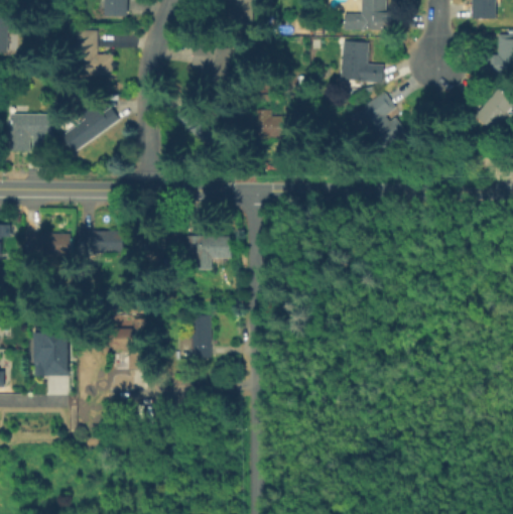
[(129,0),(129,14),(107,14),(107,0),(129,0)]
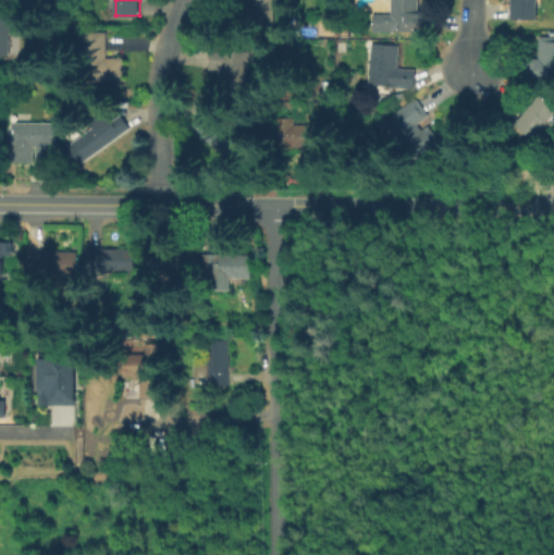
[(245,22),(245,0),(273,0),(273,22),(245,22)]
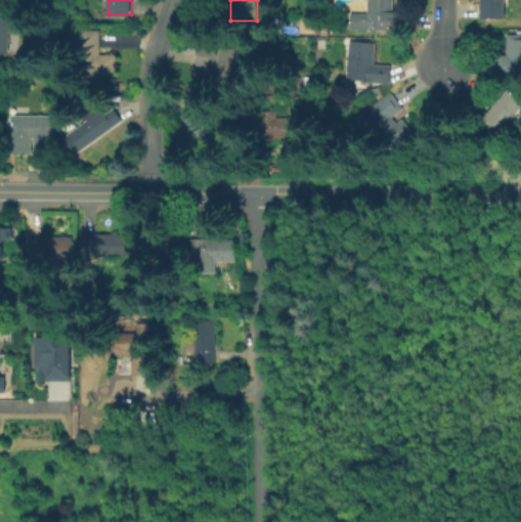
[(390,0),(390,13),(398,13),(398,32),(350,32),(350,13),(365,13),(365,0),(390,0)]
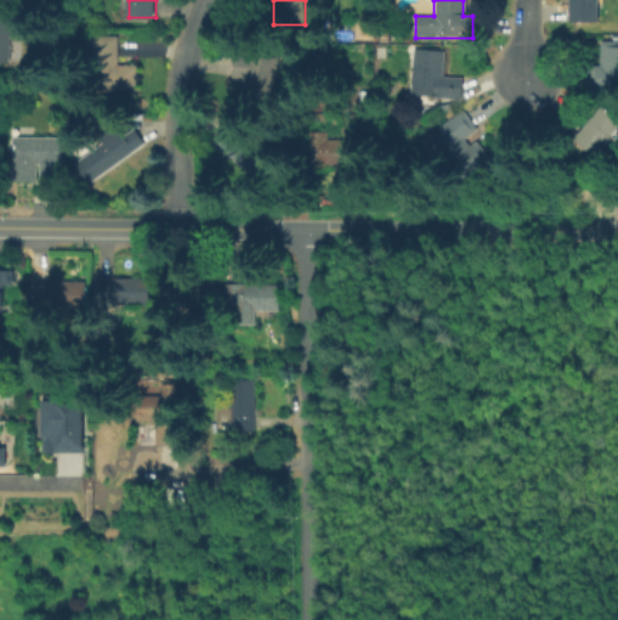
[(599,0),(599,22),(567,22),(567,0),(599,0)]
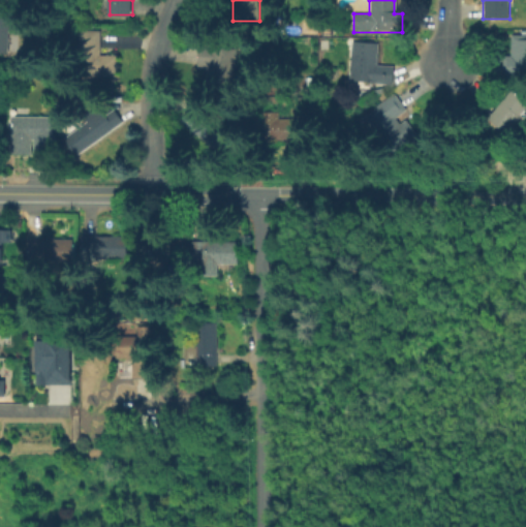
[(100,32),(100,56),(117,56),(117,75),(78,75),(79,32),(100,32)]
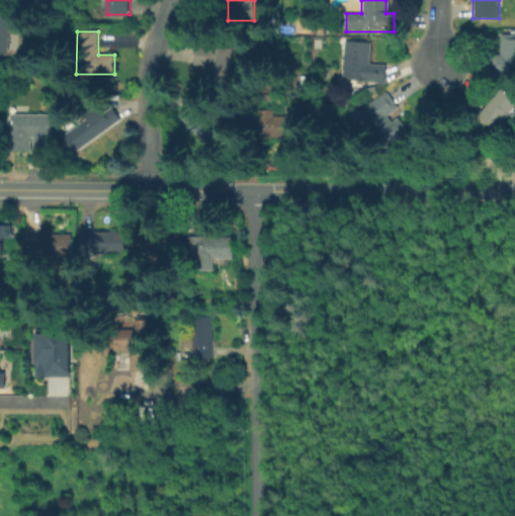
[(514,72),(502,72),(492,72),(492,55),(502,55),(502,34),(514,34),(514,72)]
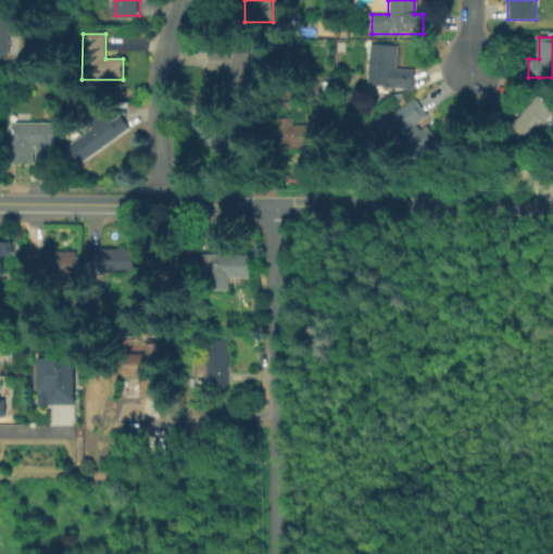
[(369,46),(397,46),(397,68),(412,70),(412,87),(369,87),(369,46)]
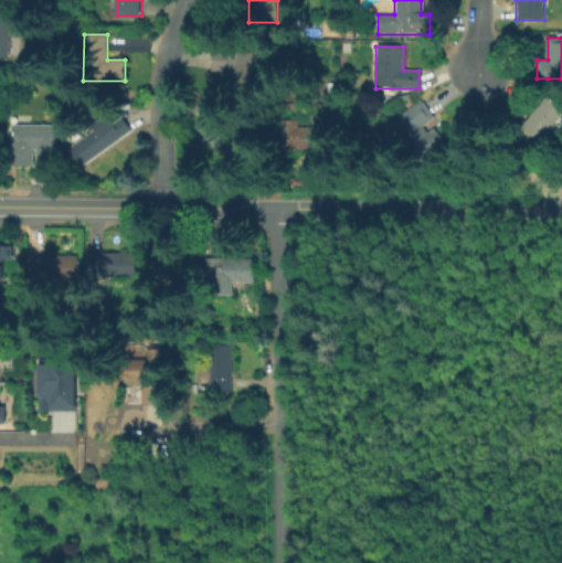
[(252,70),(252,96),(219,96),(219,70),(211,70),(211,54),(252,54),(252,70)]
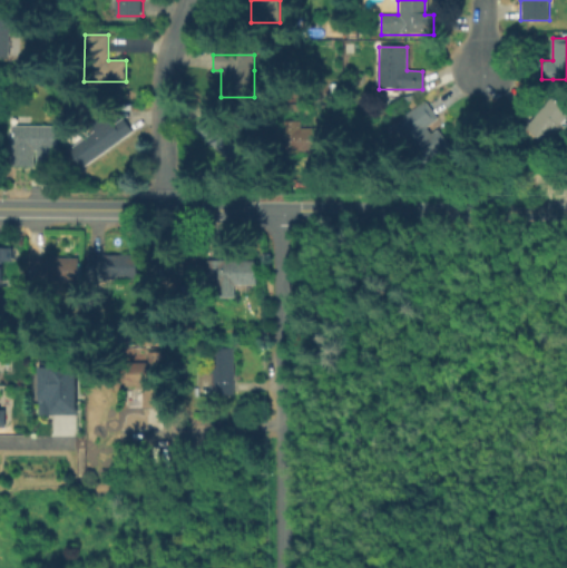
[(390,126),(424,99),(438,117),(422,129),(429,137),(437,130),(448,145),(420,166),(390,126)]
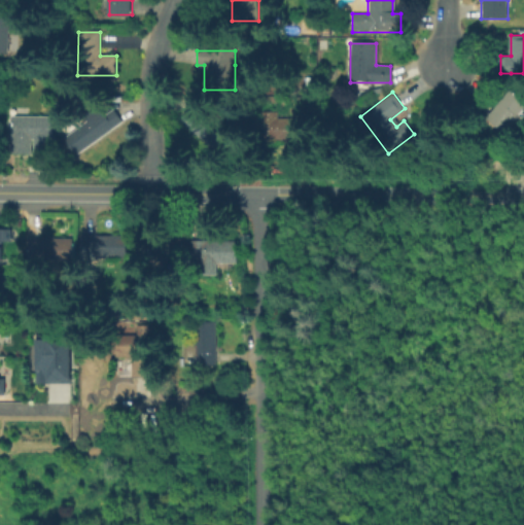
[(523,107),(523,111),(504,135),(485,118),(507,92),(523,107)]
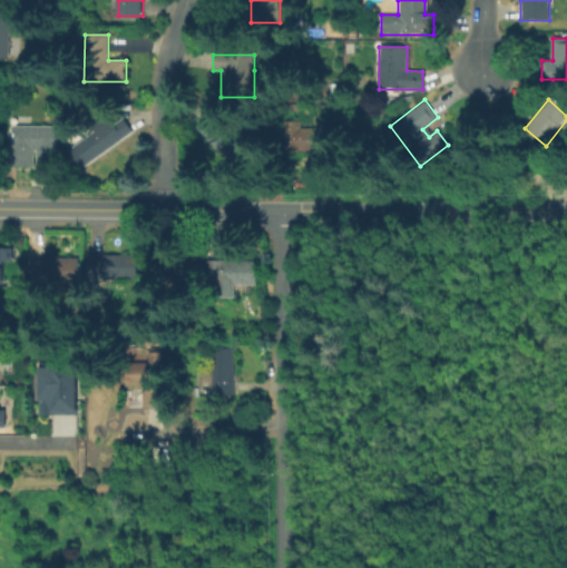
[(81,167),(66,147),(116,108),(132,127),(81,167)]
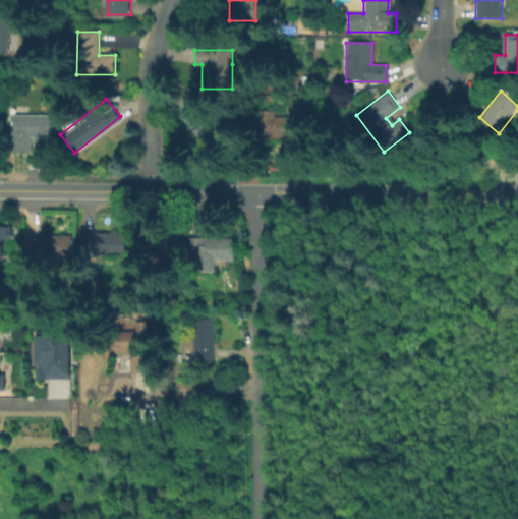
[(274,110),(274,116),(300,116),(300,138),(274,138),(274,140),(257,140),(257,110),(274,110)]
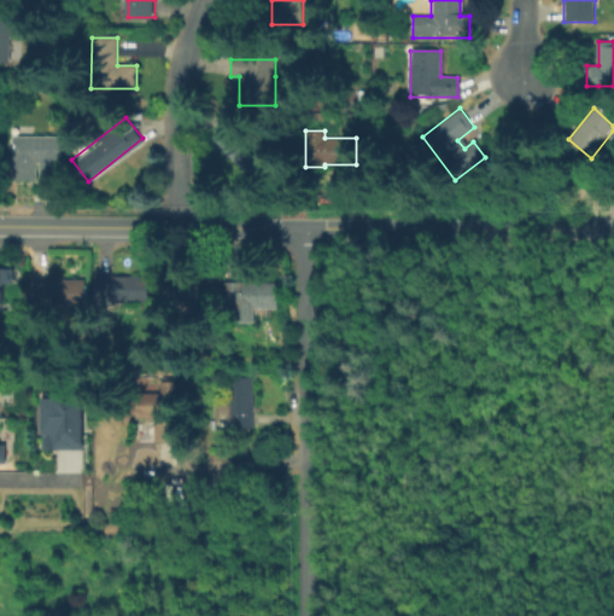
[(60,161),(60,180),(40,180),(40,161),(34,161),(33,179),(10,179),(10,134),(60,134),(60,161)]
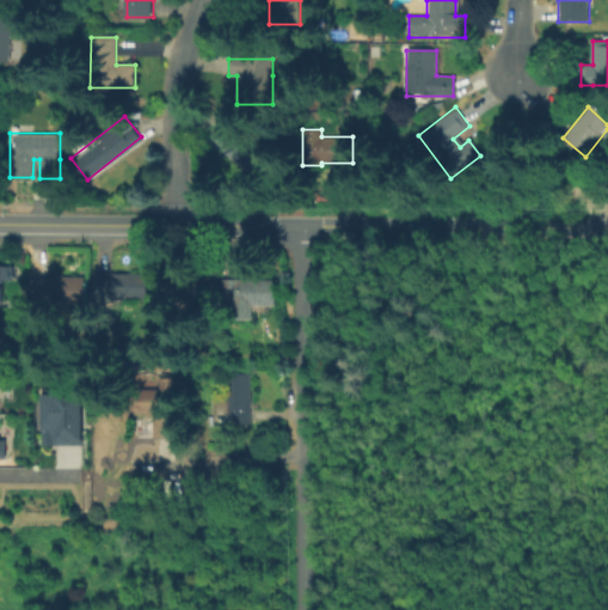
[(93,302),(93,273),(145,273),(145,302),(93,302)]
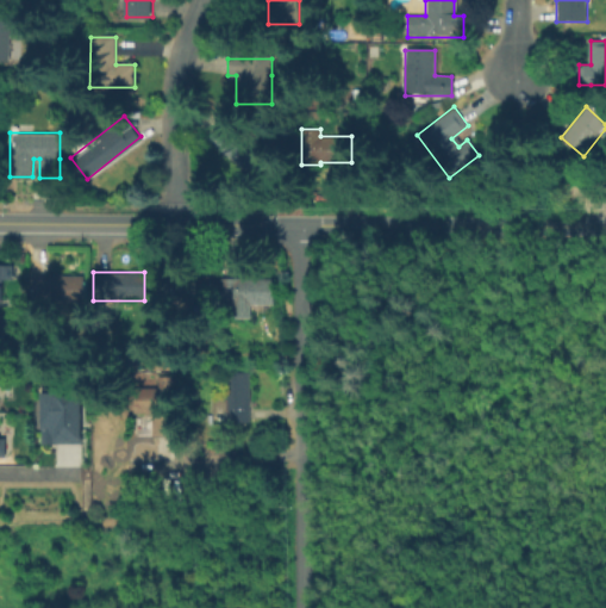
[(29,303),(29,274),(81,274),(81,303),(29,303)]
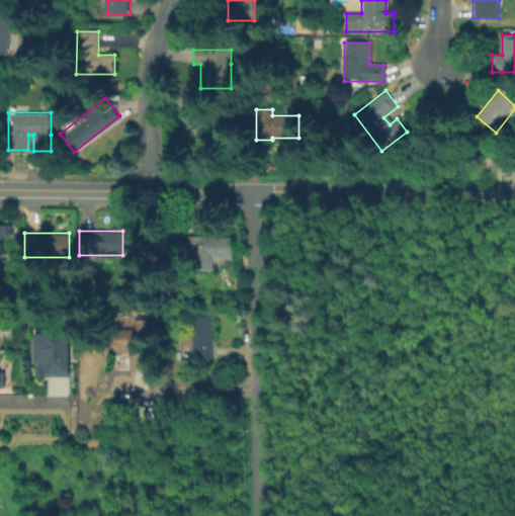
[(188,237),(232,237),(232,260),(212,260),(212,268),(188,268),(188,237)]
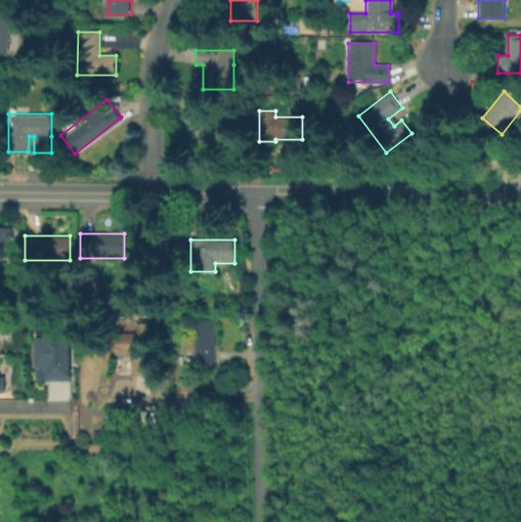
[(0,269),(8,269),(8,301),(0,301),(0,269)]
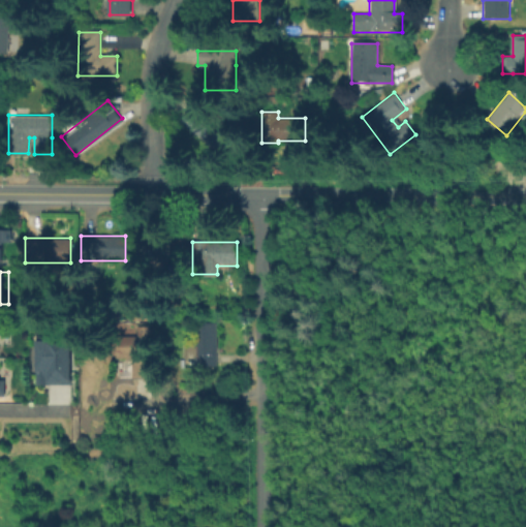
[(186,366),(186,332),(215,332),(215,366),(186,366)]
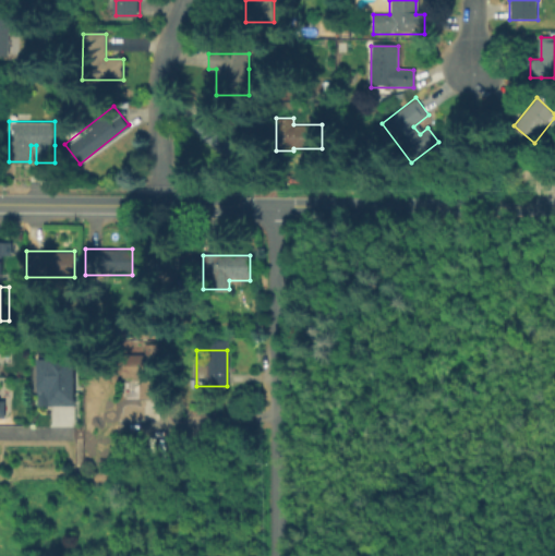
[(158,373),(158,399),(136,399),(137,373),(118,373),(118,351),(158,351),(158,373)]
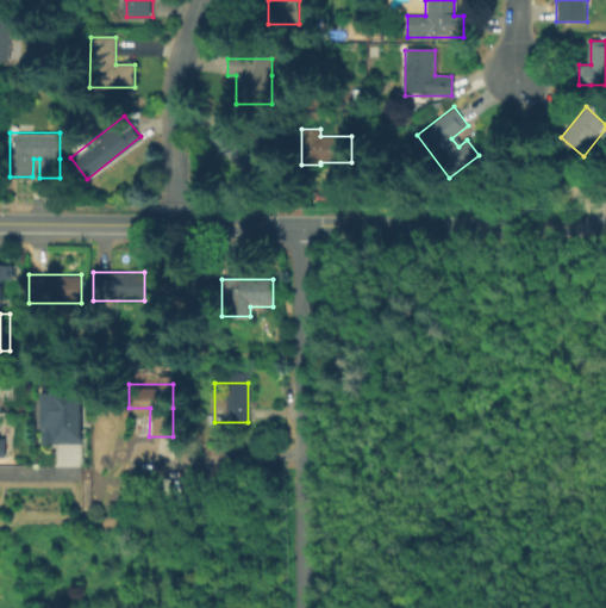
[(41,389),(83,389),(83,442),(42,442),(41,389)]
